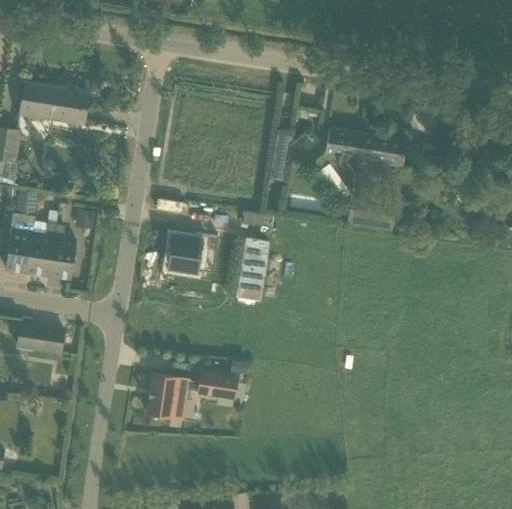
[(84,126),(84,123),(88,94),(71,91),(70,94),(63,93),(63,90),(24,84),(19,116),(84,126)]
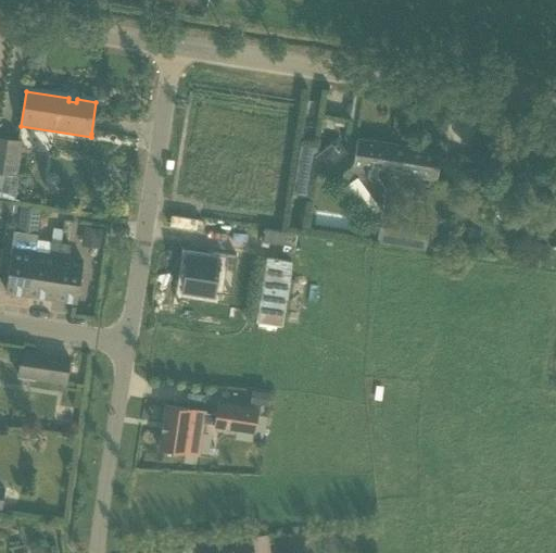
[(22,143),(0,139),(0,175),(16,178),(22,143)]
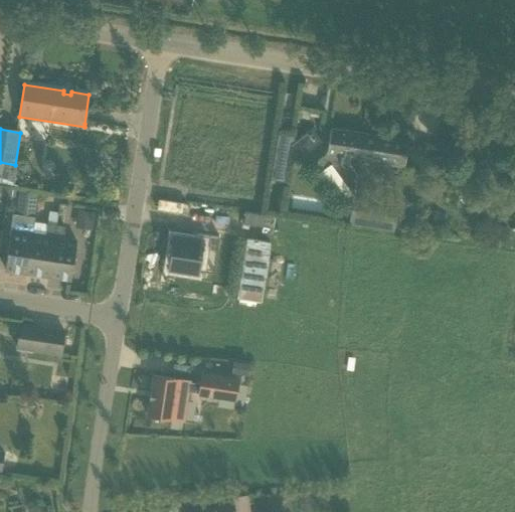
[(278,137),(273,169),(287,171),(288,172),(289,167),(321,144),(313,133),(315,131),(314,130),(295,144),(292,139),(278,137)]
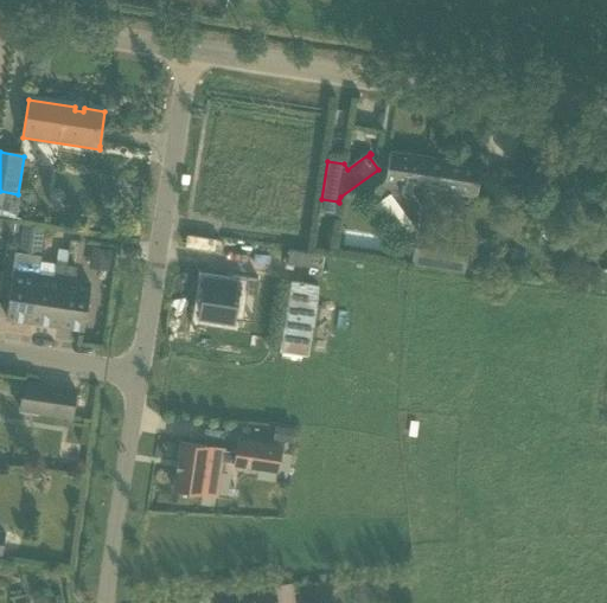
[(389,200),(416,237),(421,209),(411,194),(413,188),(423,191),(428,161),(390,155),(385,184),(376,191),(374,194),(374,198),(375,200),(377,204),(382,205),(385,204),(389,200)]
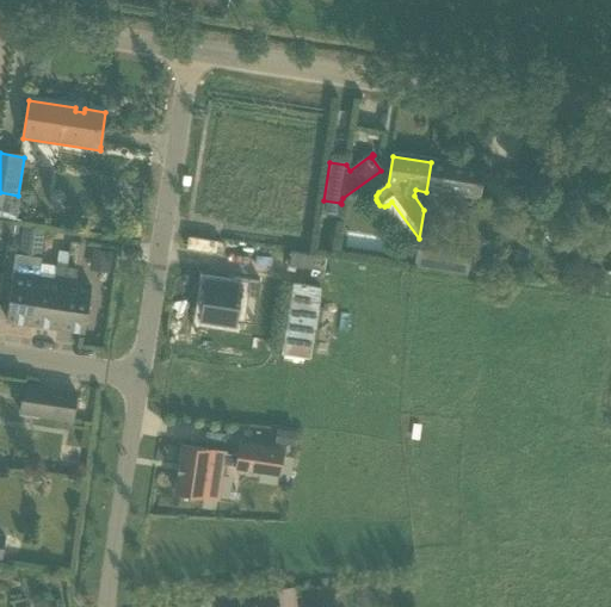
[(431,162),(426,192),(424,210),(419,239),(413,268),(467,277),(467,274),(475,276),(477,258),(469,256),(471,248),(456,246),(457,237),(438,234),(440,215),(454,217),(457,196),(480,199),(483,171),(431,162)]
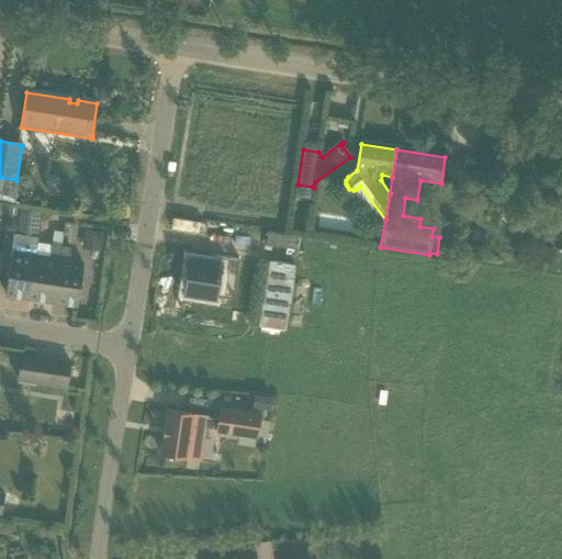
[(20,212),(17,236),(37,238),(41,214),(20,212)]
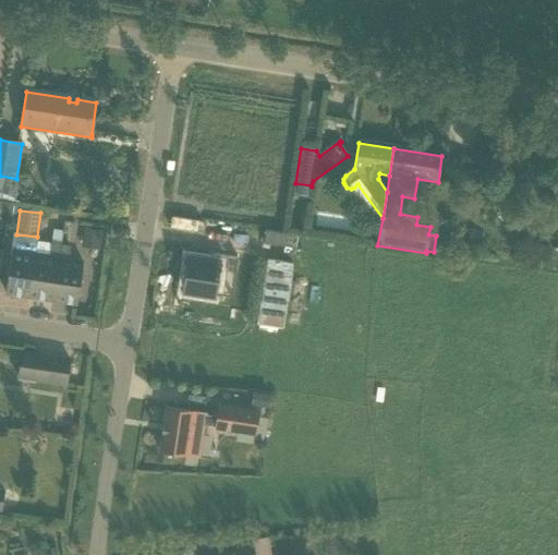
[(85,230),(82,244),(101,248),(104,233),(85,230)]
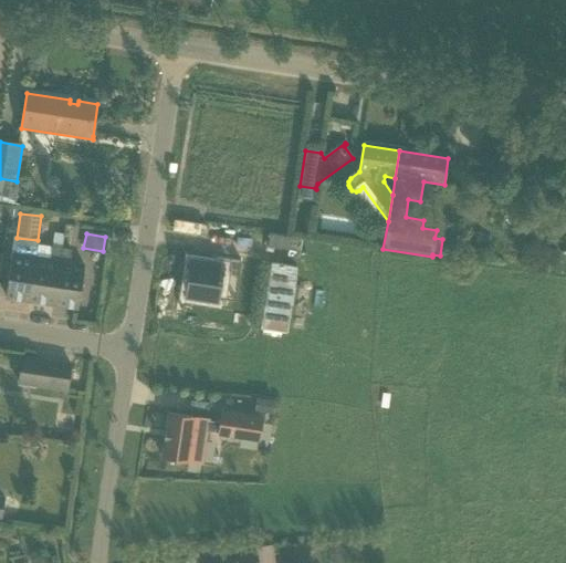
[(236,300),(242,262),(263,264),(266,240),(220,233),(216,260),(191,257),(185,296),(219,302),(220,296),(236,300)]
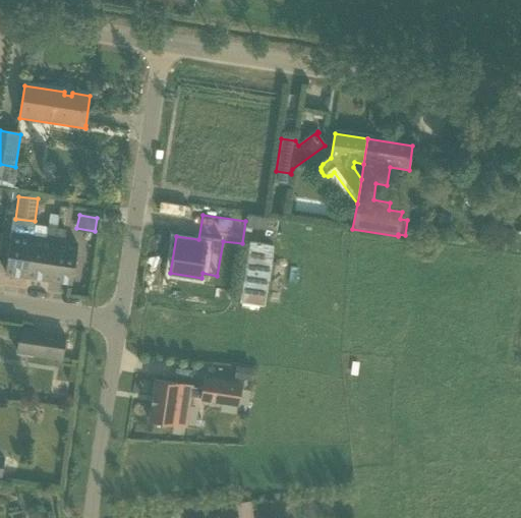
[(5,275),(27,279),(34,240),(33,240),(35,222),(12,219),(10,237),(11,237),(5,275)]
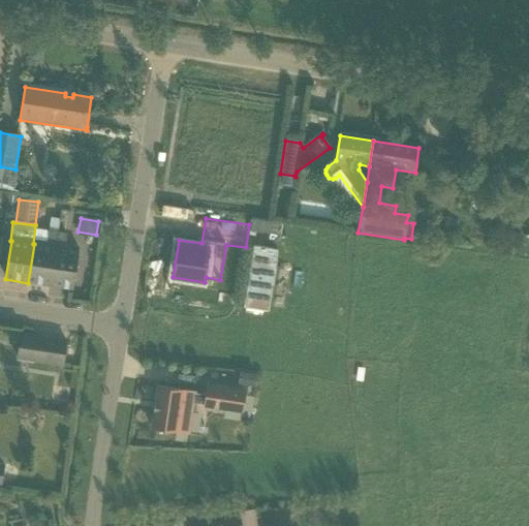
[(28,283),(50,286),(58,235),(49,234),(47,246),(34,244),(28,283)]
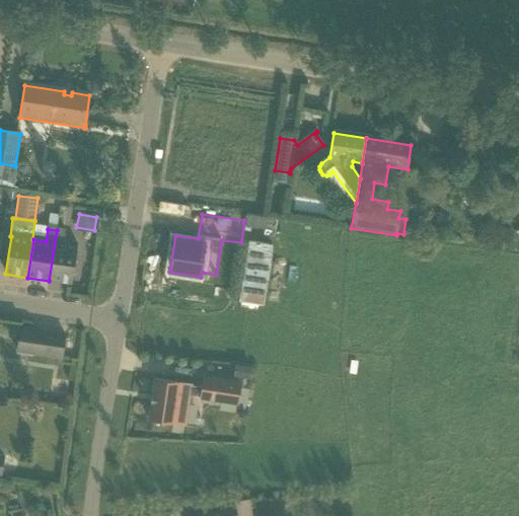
[(64,243),(66,231),(57,230),(49,281),(71,284),(77,245),(64,243)]
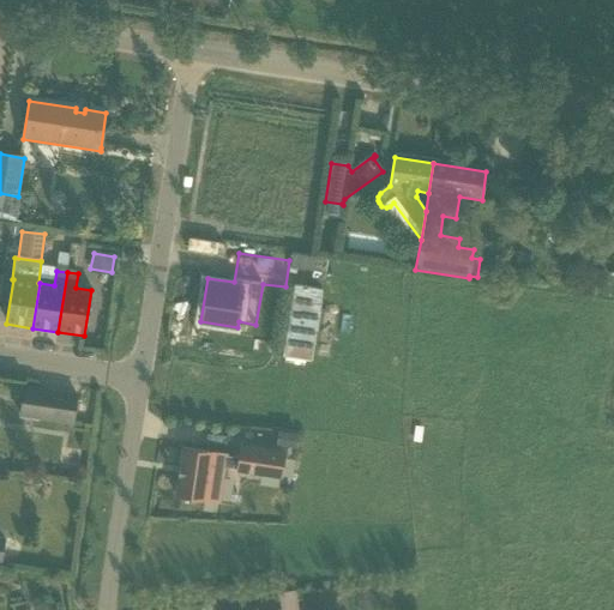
[(20,417),(54,422),(73,426),(77,398),(24,391),(20,417)]
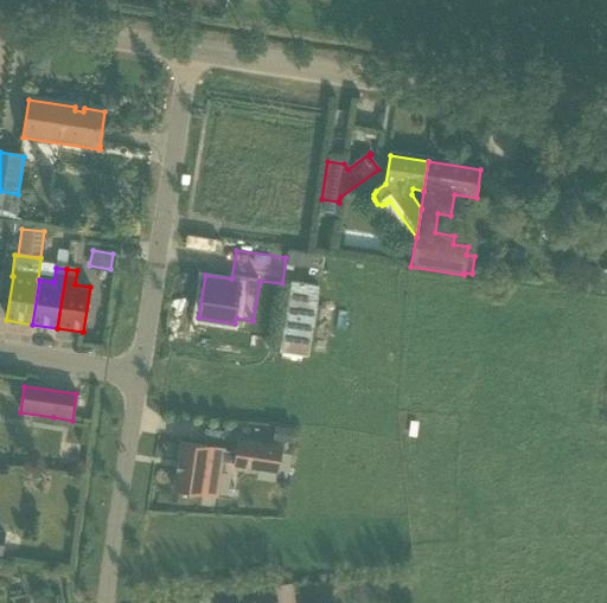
[(240,442),(237,454),(223,451),(224,449),(181,443),(174,491),(181,491),(180,493),(185,493),(185,492),(217,496),(222,462),(236,463),(236,466),(278,472),(281,448),(240,442)]
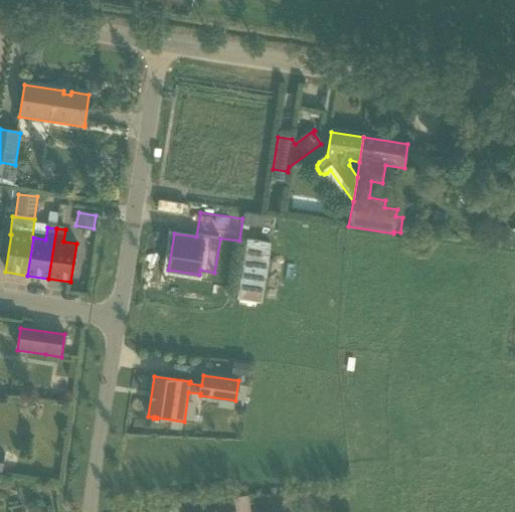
[(204,505),(184,508),(185,511),(235,511),(233,500),(204,505)]
